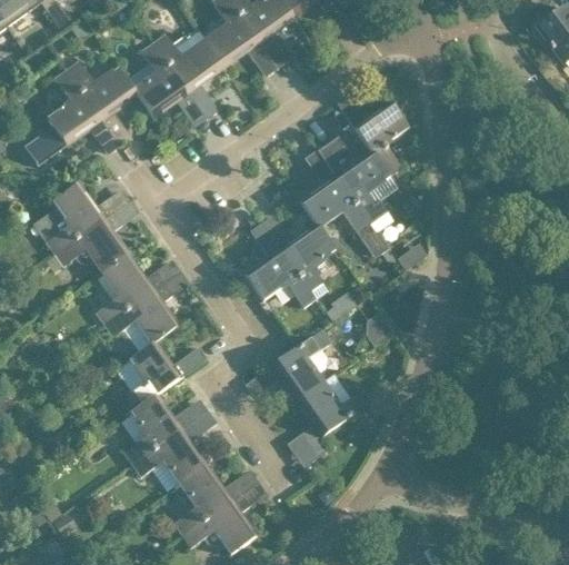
[(0,0),(0,16),(7,26),(40,1),(39,0),(0,0)]
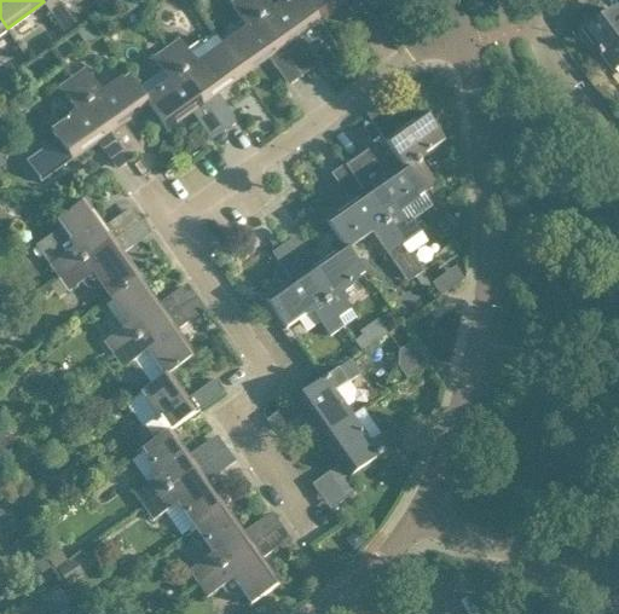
[(248,25),(223,44),(241,69),(266,51),(276,64),(289,56),(249,0),(230,0),(248,25)]
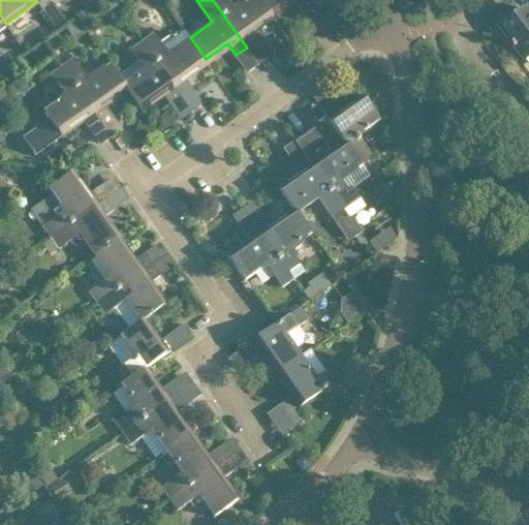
[(250,28),(272,12),(262,0),(242,0),(235,5),(230,0),(213,0),(247,48),(258,39),(250,28)]
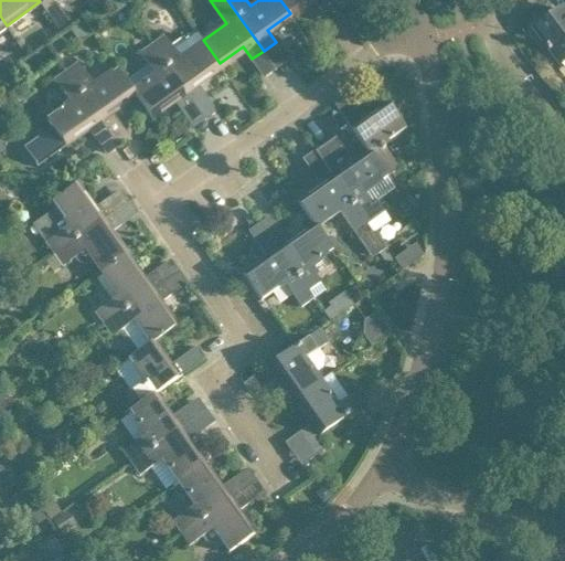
[(280,0),(290,13),(309,0),(316,0),(322,9),(334,1),(333,0),(280,0)]
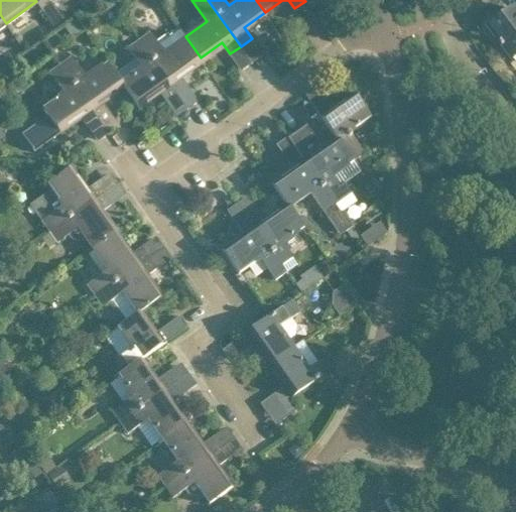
[(515,6),(515,5),(493,22),(505,38),(501,40),(504,43),(514,56),(515,53),(515,6)]
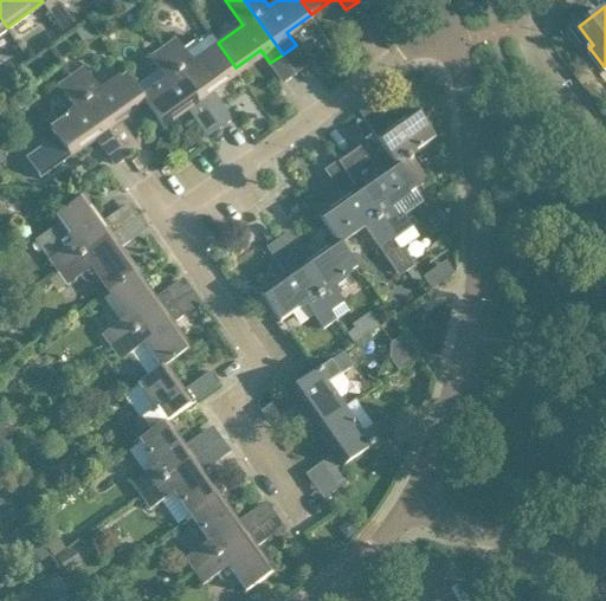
[(73,15),(59,25),(65,33),(78,24),(73,15)]
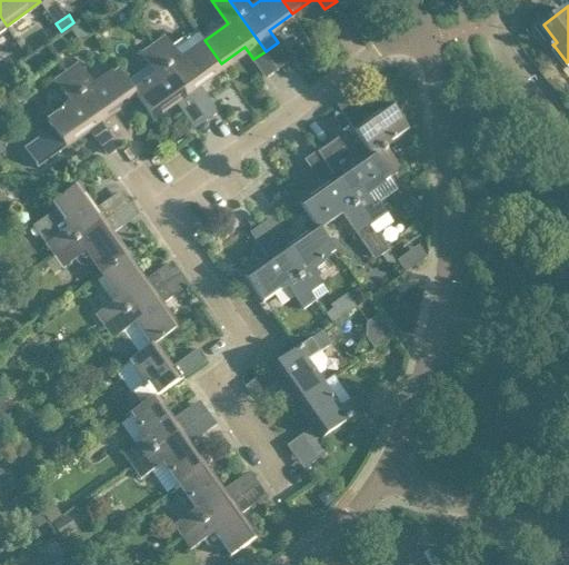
[(165,32),(152,41),(195,101),(207,92),(198,80),(221,63),(205,40),(197,28),(173,45),(165,32)]
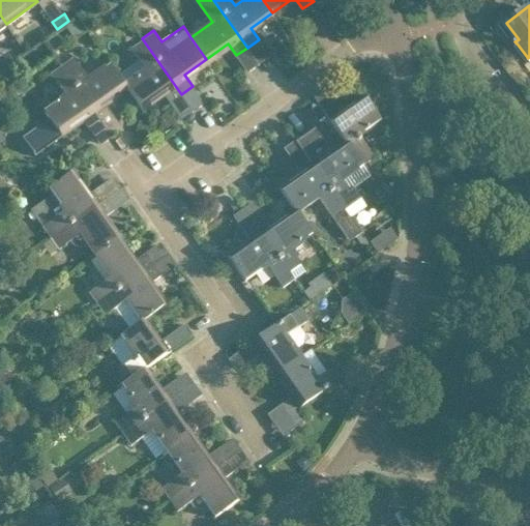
[(118,72),(118,74),(125,83),(125,84),(124,85),(128,90),(140,106),(141,105),(162,90),(165,94),(171,103),(181,94),(142,38),(130,47),(139,58),(118,72)]
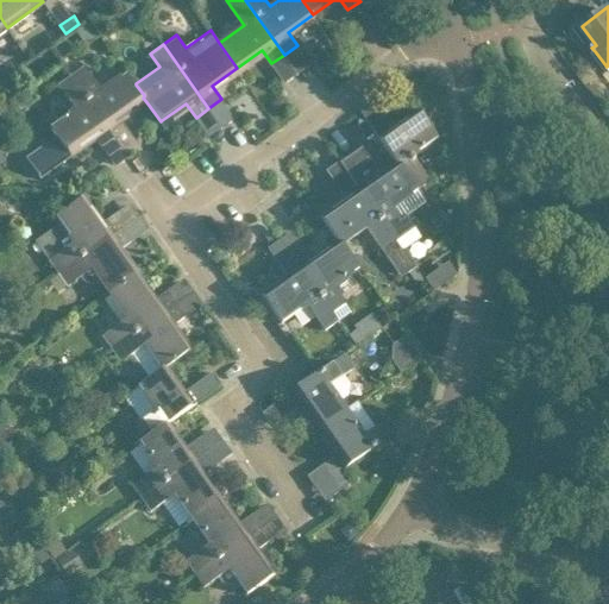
[(83,63),(70,73),(115,137),(129,155),(142,145),(119,114),(143,98),(144,96),(144,95),(136,85),(136,83),(126,71),(101,89),(93,77),(83,63)]
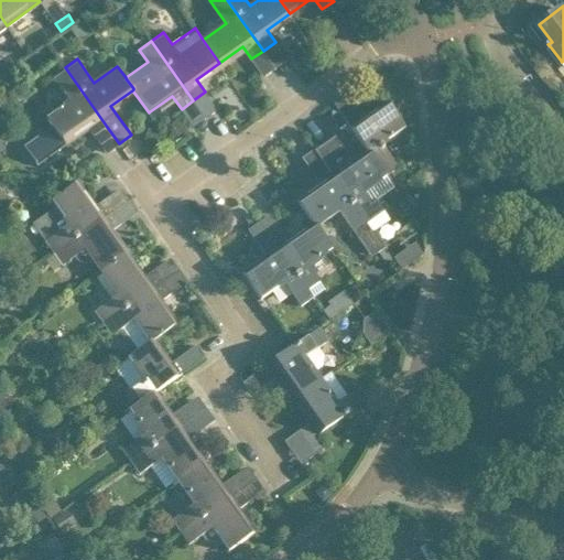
[(50,126),(23,143),(38,163),(65,143),(67,146),(68,144),(67,144),(64,139),(86,124),(90,128),(95,136),(107,128),(107,127),(65,67),(53,76),(69,99),(44,118),(50,126)]
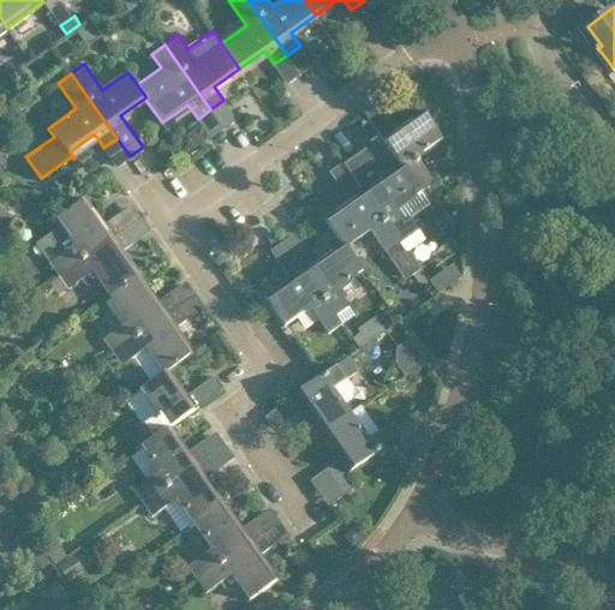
[(376,125),(375,125),(384,139),(398,159),(396,159),(398,160),(401,165),(401,166),(402,165),(421,190),(422,190),(434,180),(416,155),(441,137),(423,112),(422,113),(398,130),(394,125),(388,115),(376,125)]
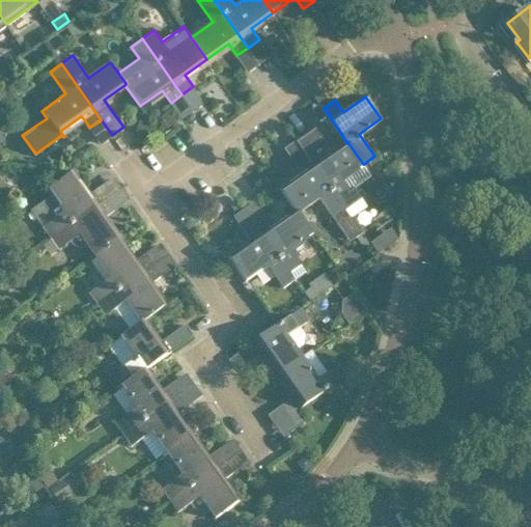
[(296,138),(295,139),(306,154),(315,165),(330,187),(331,188),(344,206),(346,209),(350,214),(365,202),(362,197),(360,195),(355,187),(350,190),(342,179),(362,165),(363,164),(347,142),(346,143),(346,142),(334,153),(326,158),(322,153),(330,146),(314,125),(296,138)]
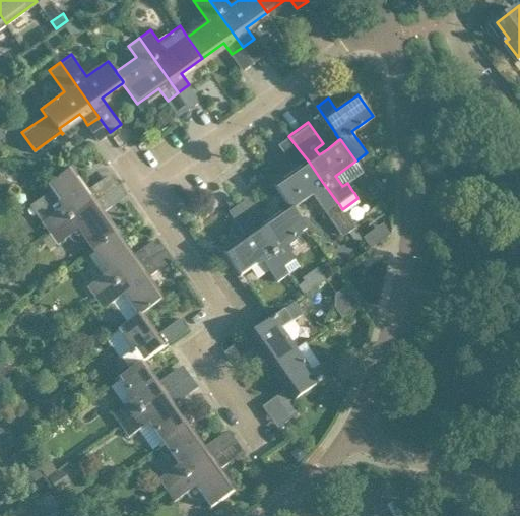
[(276,184),(275,185),(286,200),(285,200),(286,202),(289,206),(289,205),(290,206),(311,191),(312,192),(324,210),(326,213),(339,232),(345,228),(348,231),(353,228),(354,227),(351,223),(342,209),(339,204),(337,202),(324,184),(323,183),(309,162),(300,150),(288,158),(295,166),(297,170),(276,184)]
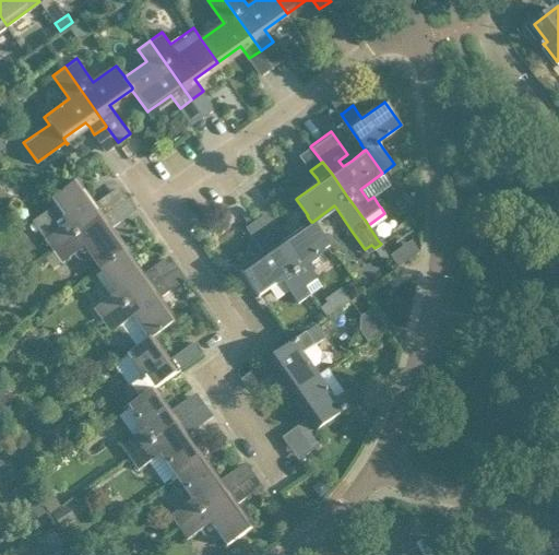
[(74,180),(51,197),(56,202),(33,219),(54,248),(111,207),(104,196),(91,204),(74,180)]
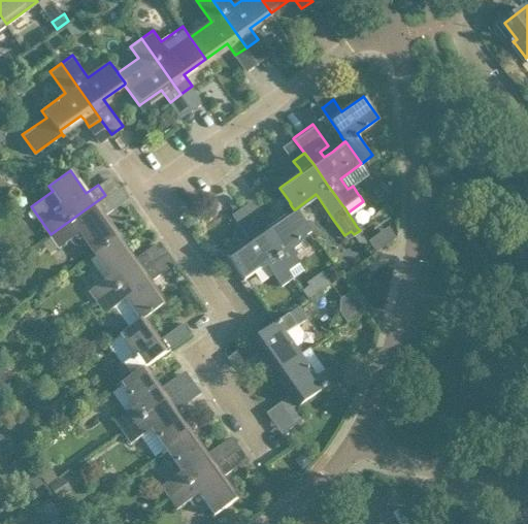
[(89,241),(96,252),(118,237),(117,236),(102,215),(113,206),(105,195),(51,234),(59,246),(70,238),(73,242),(83,244),(89,241)]
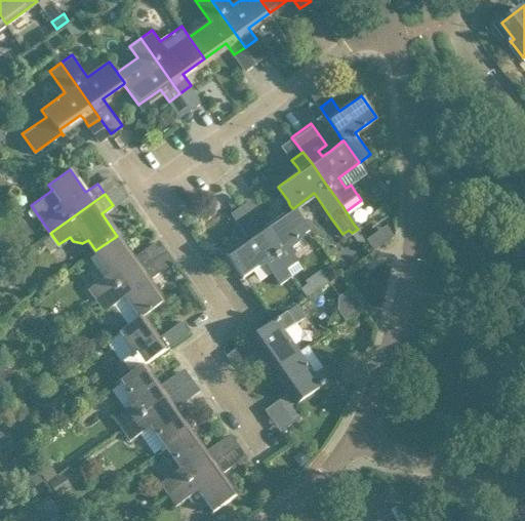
[(264,211),(252,219),(291,274),(301,267),(286,244),(308,229),(293,208),(292,207),(292,208),(272,223),(264,211)]
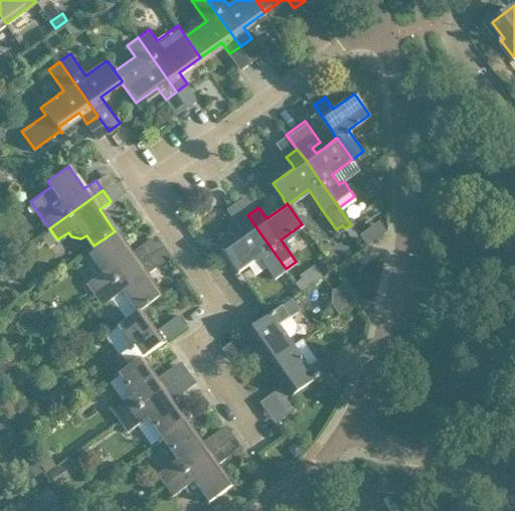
[(224,248),(223,249),(238,271),(260,256),(275,277),(286,269),(247,215),(236,222),(241,230),(244,234),(224,248)]
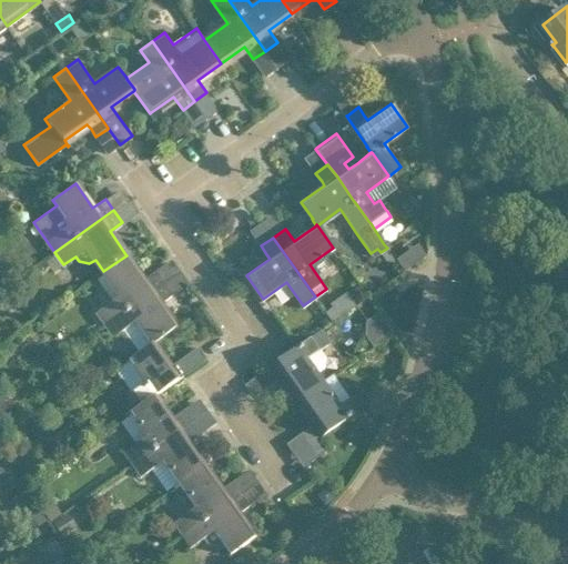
[(386,249),(381,252),(388,263),(395,259),(391,252),(388,253),(386,249)]
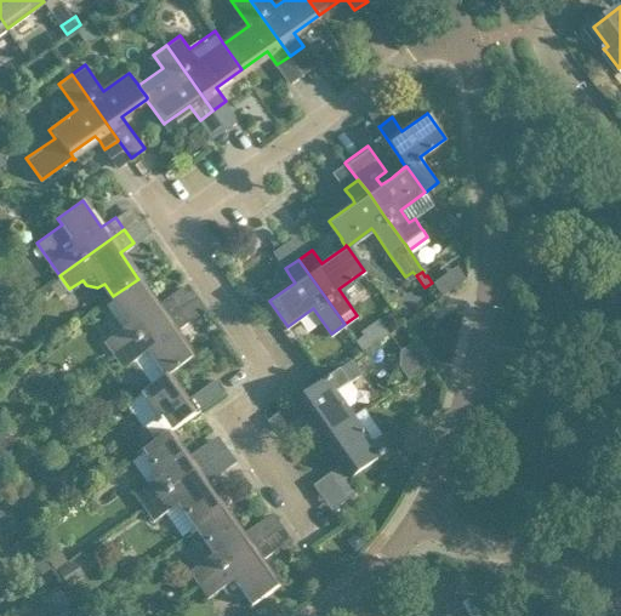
[(442,275),(434,281),(443,294),(445,291),(450,287),(442,275)]
